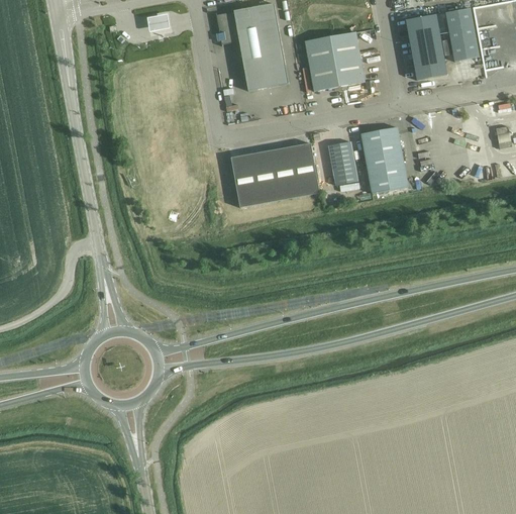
[(274,2),(233,9),(233,10),(216,13),(216,11),(215,12),(219,31),(217,32),(218,39),(220,39),(221,44),(221,42),(238,39),(247,89),(288,82),(274,2)]
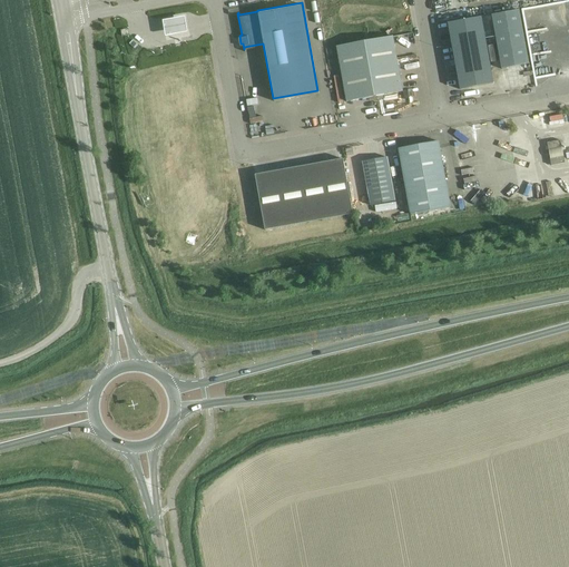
[(518,8),(491,12),(500,67),(528,61),(518,8)]
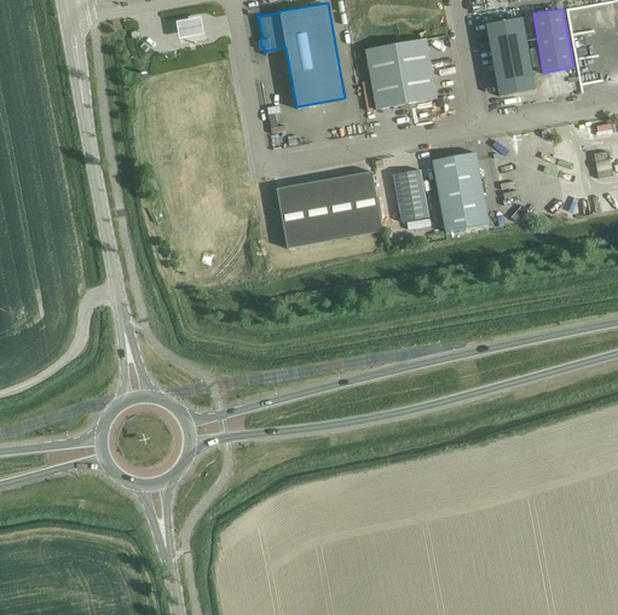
[(535,87),(521,16),(485,22),(498,94),(535,87)]
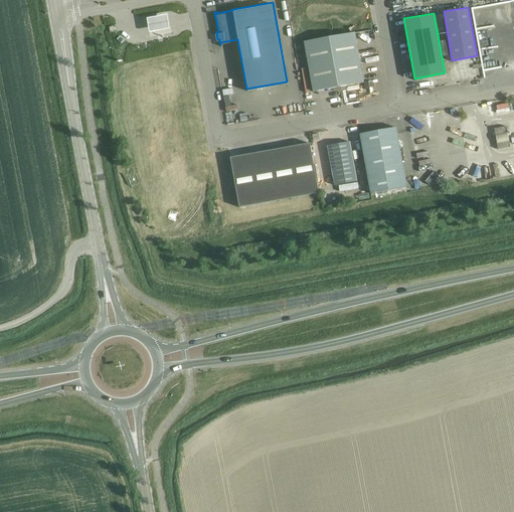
[(166,14),(147,17),(149,30),(168,27),(166,14)]
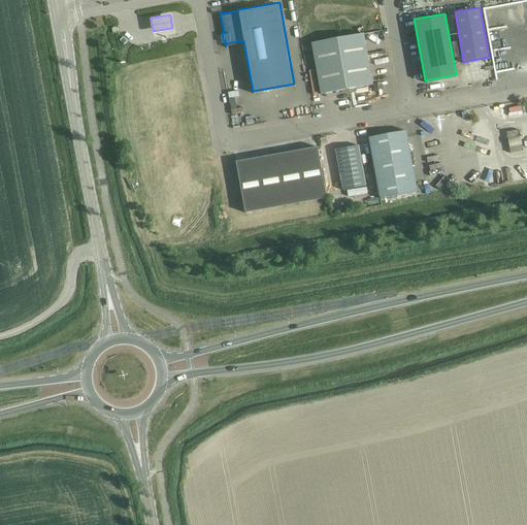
[(320,92),(372,83),(363,31),(310,41),(320,92)]
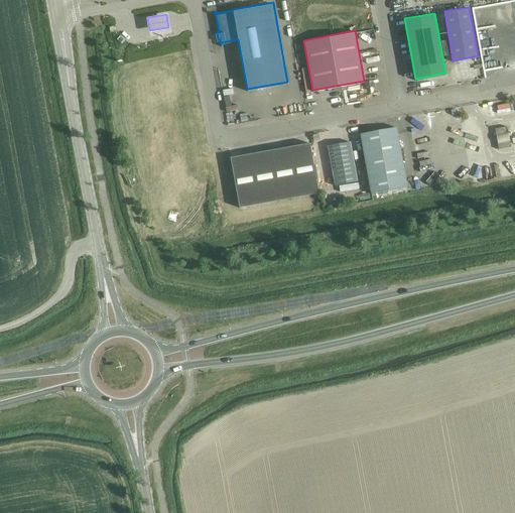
[(498,96),(499,107),(511,106),(510,95),(498,96)]
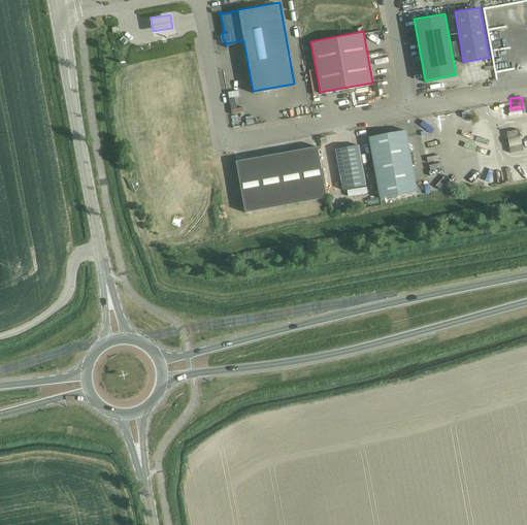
[(522,149),(519,127),(505,130),(509,151),(522,149)]
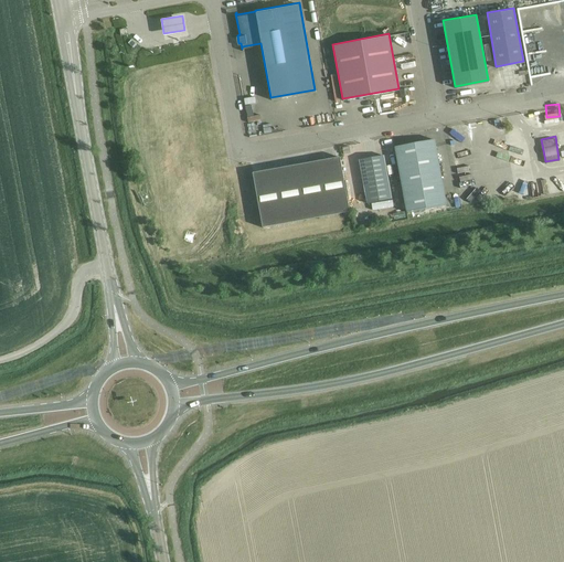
[(394,145),(406,210),(445,203),(434,137),(394,145)]
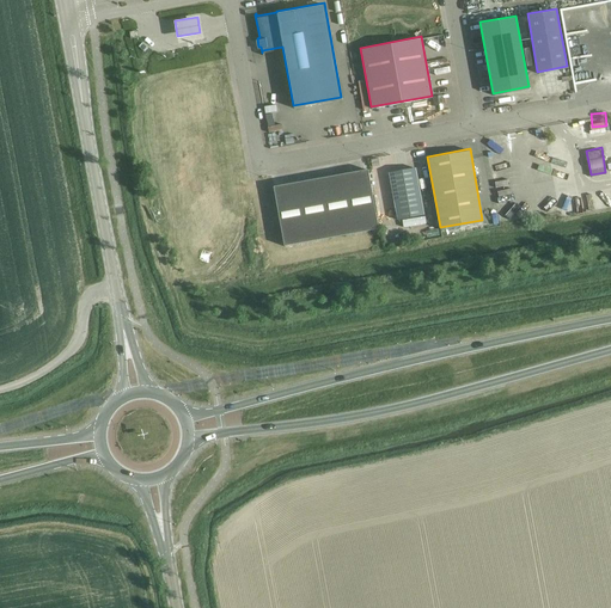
[(336,166),(349,164),(347,155),(335,158),(336,166)]
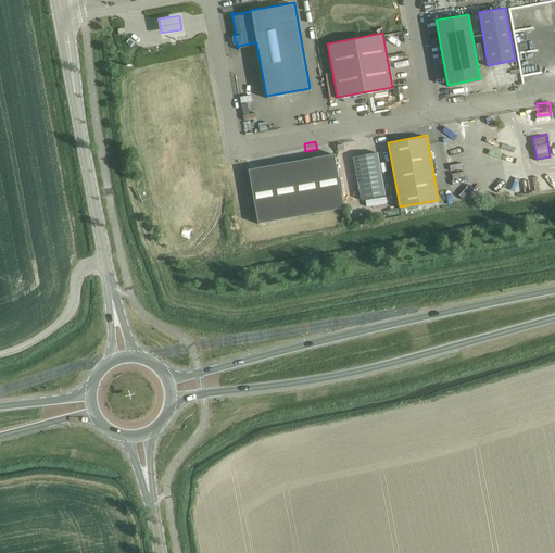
[(249,152),(251,161),(278,156),(276,148),(249,152)]
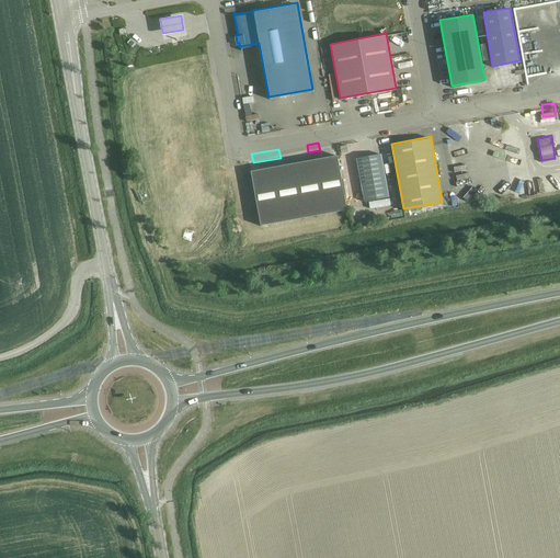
[(387,195),(379,152),(356,157),(364,200),(387,195)]
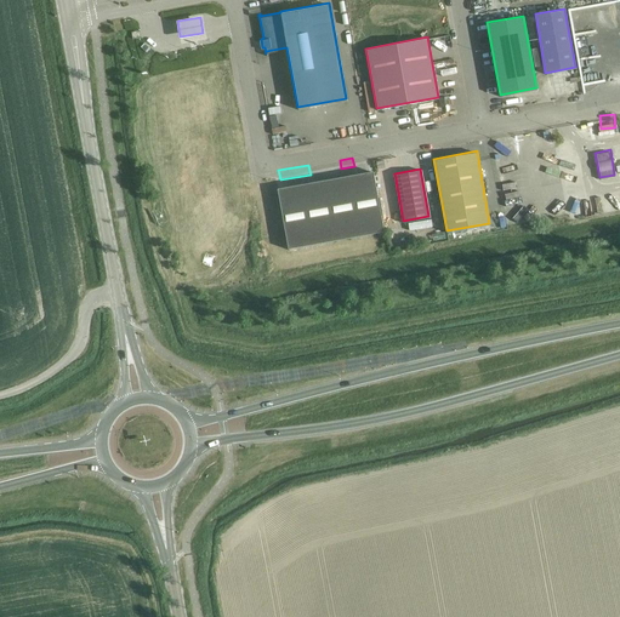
[(384,229),(373,170),(277,188),(288,247),(384,229)]
